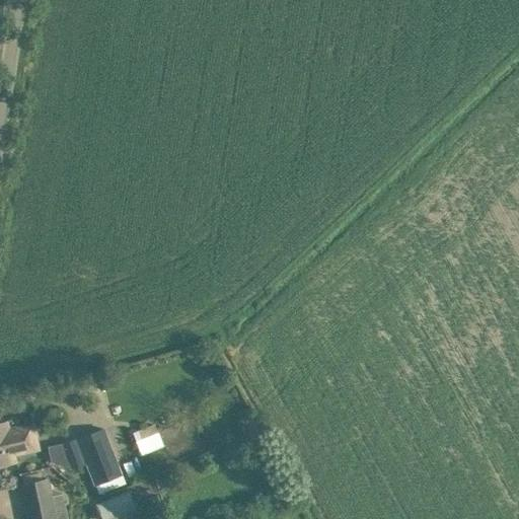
[(9,421),(0,423),(0,465),(17,462),(15,456),(40,450),(33,422),(10,427),(9,421)]
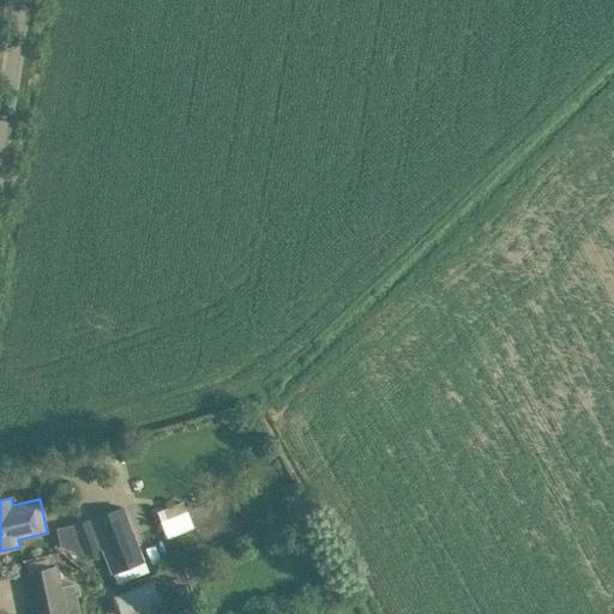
[(193,527),(184,503),(163,510),(166,519),(161,521),(167,539),(193,527)]
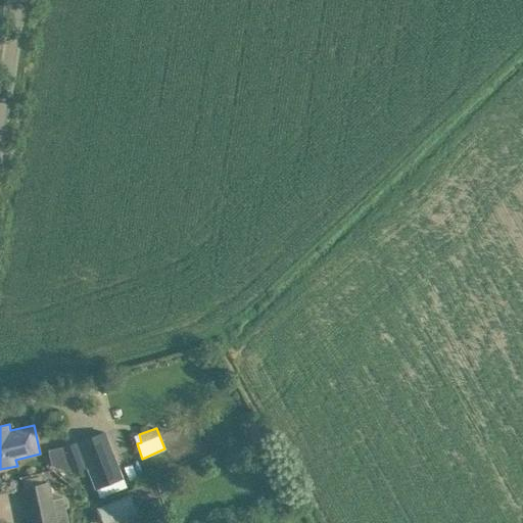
[(87,468),(95,489),(123,479),(105,430),(48,452),(50,465),(73,473),(87,468)]
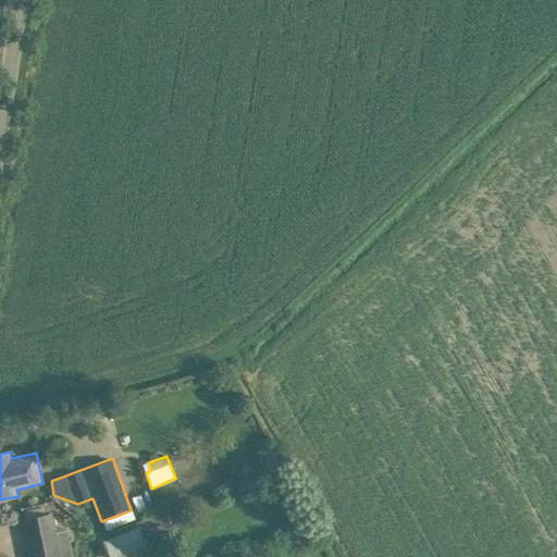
[(72,556),(66,530),(53,533),(49,515),(23,520),(29,556),(72,556)]
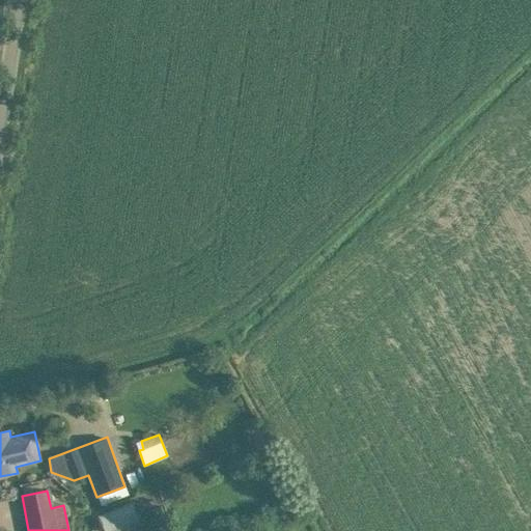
[(106,530),(138,518),(132,503),(99,516),(105,530),(106,530)]
